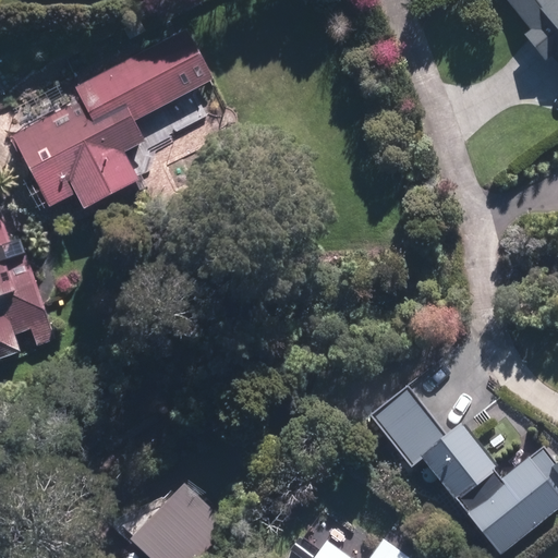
[(546,67),(553,62),(557,69),(557,0),(506,0),(531,29),(522,37),(546,67)]
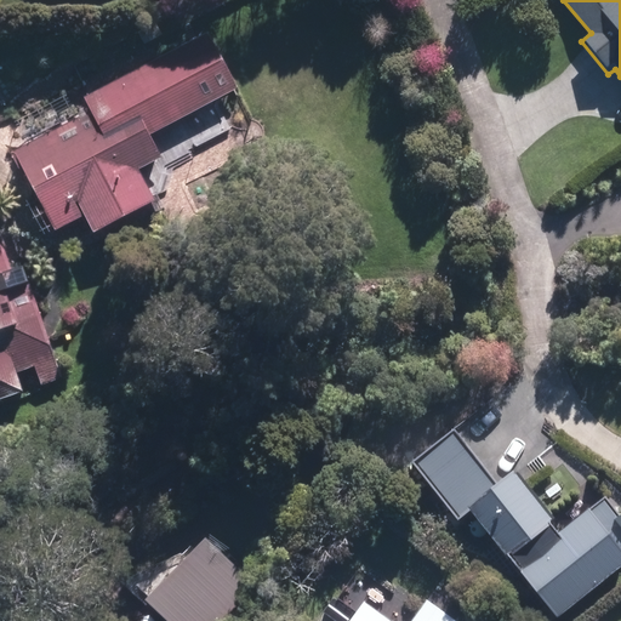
[(206,34),(84,97),(92,114),(12,154),(51,229),(79,216),(90,235),(153,203),(136,169),(160,157),(149,136),(237,91),(206,34)]
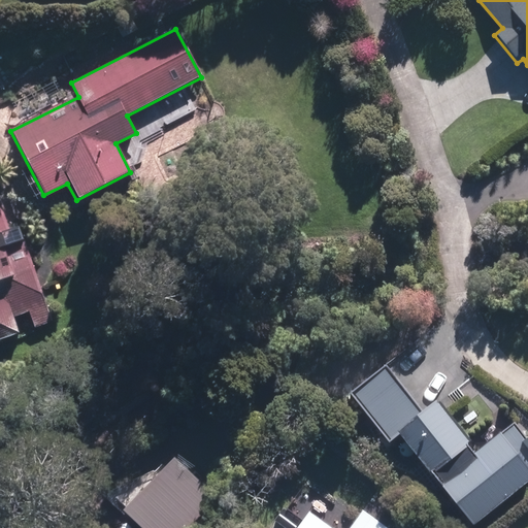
[(0,343),(52,328),(33,263),(7,271),(1,251),(20,245),(9,208),(0,210),(0,343)]
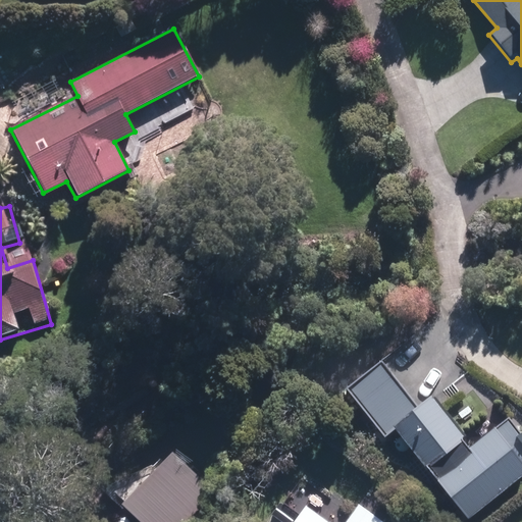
[(385,437),(394,431),(467,521),(521,477),(521,437),(506,417),(469,447),(429,399),(417,408),(380,362),(347,390),(385,437)]
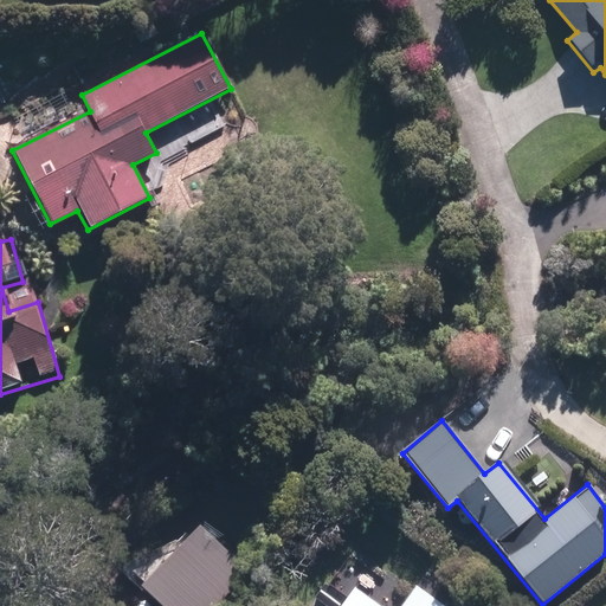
[(192,514),(129,579),(156,605),(218,605),(251,573),(192,514)]
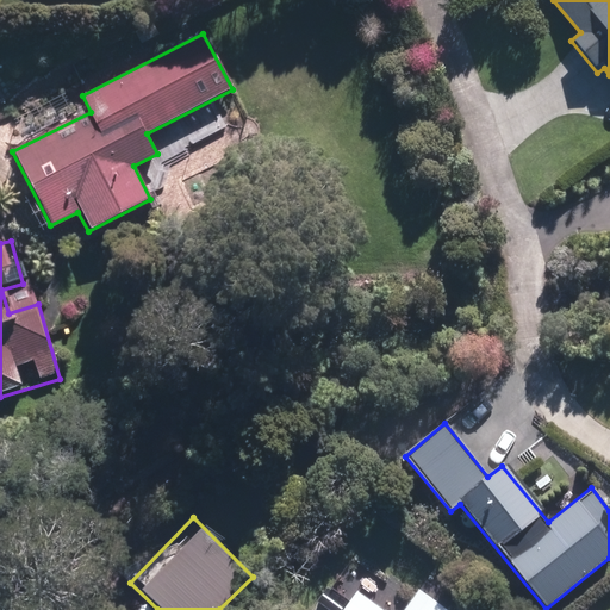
[(405,609),(380,609),(359,595),(348,609),(449,609),(419,590),(405,609)]
